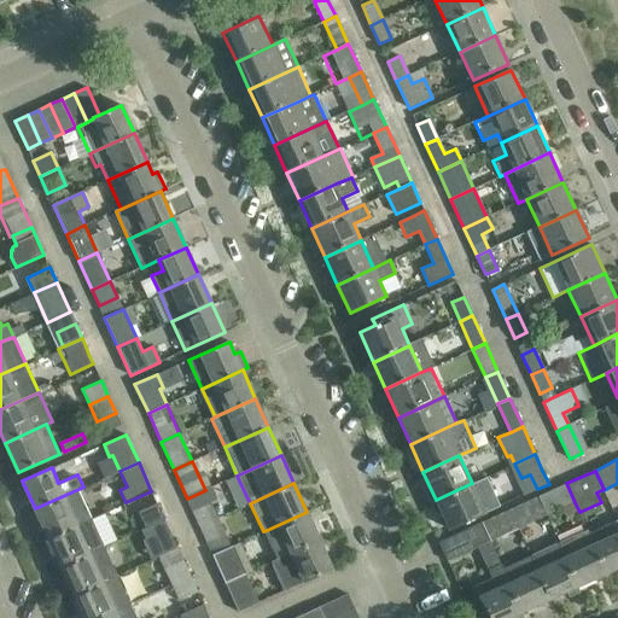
[(472,483),(436,500),(449,529),(485,513),(472,483)]
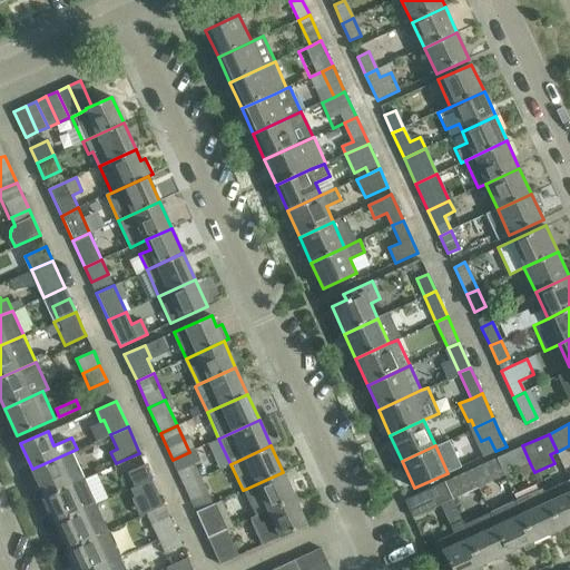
[(504,475),(530,463),(522,445),(497,458),(504,475)]
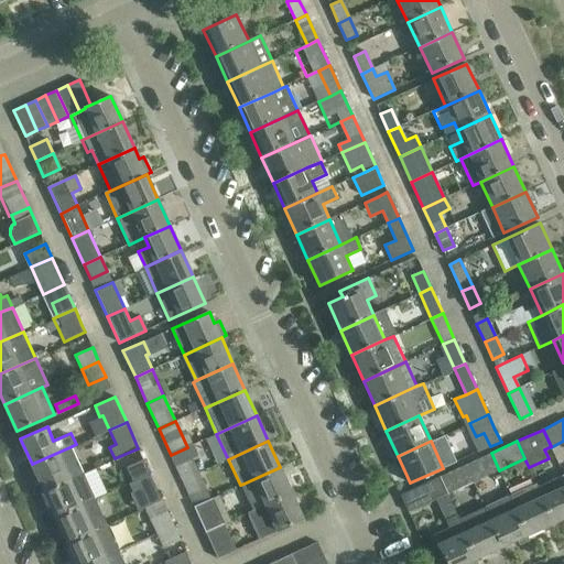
[(72,446),(32,464),(44,491),(84,473),(72,446)]
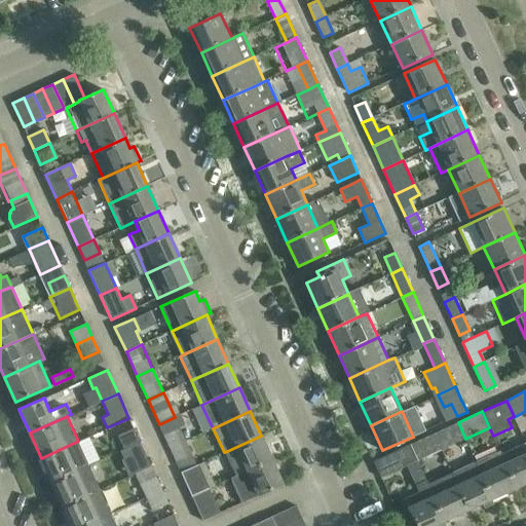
[(159,424),(170,449),(186,442),(175,417),(159,424)]
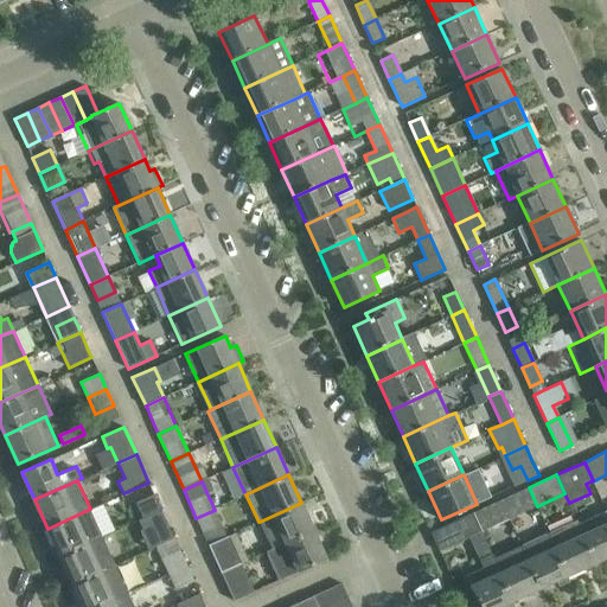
[(516,493),(502,500),(510,518),(525,511),(516,493)]
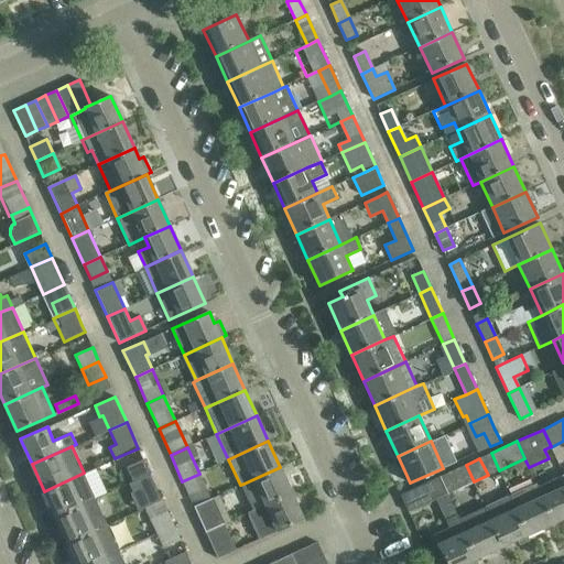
[(127,467),(133,481),(150,474),(143,459),(127,467)]
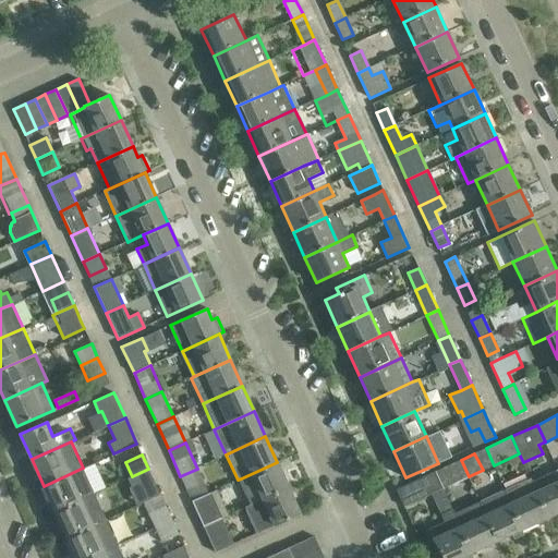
[(461,460),(435,472),(443,488),(469,476),(461,460)]
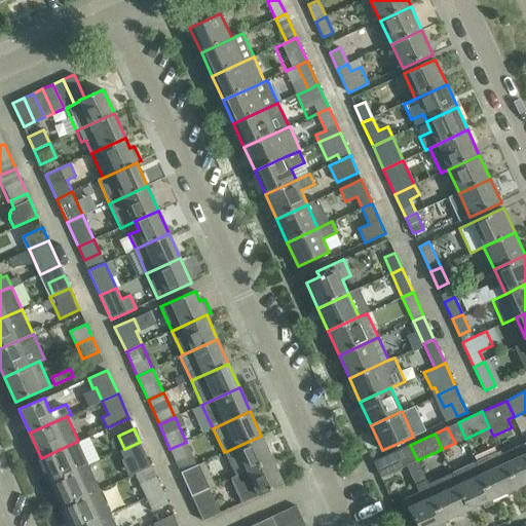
[(227,451),(237,476),(272,460),(261,436),(227,451)]
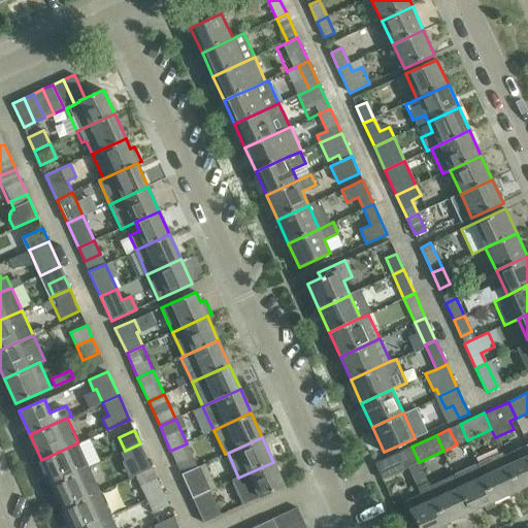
[(78,442),(41,460),(53,484),(89,467),(78,442)]
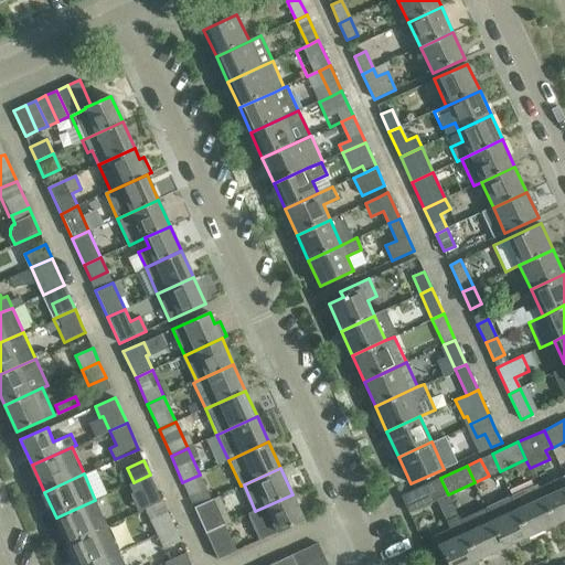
[(134,482),(145,508),(161,500),(150,475),(134,482)]
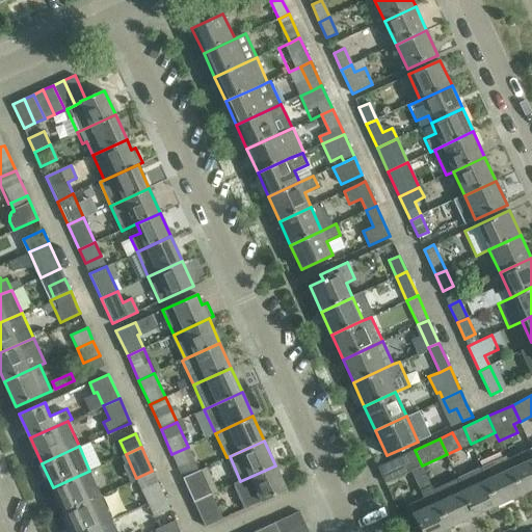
[(198,471),(188,447),(171,454),(183,478),(198,471)]
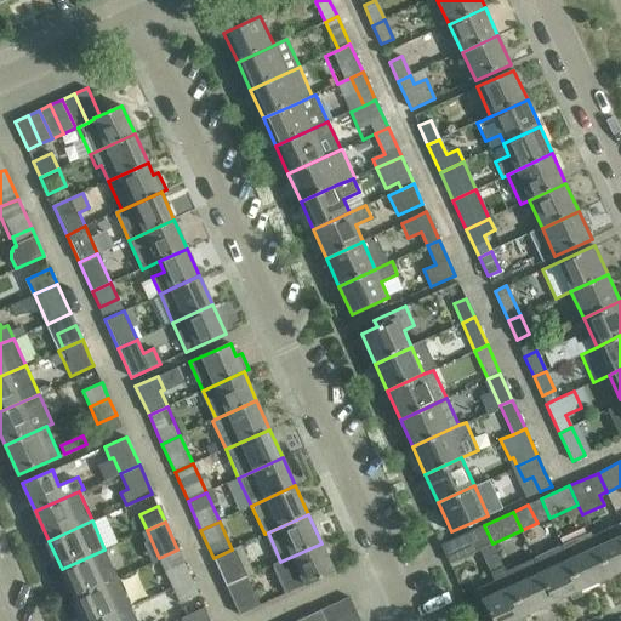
[(620,523),(592,536),(610,576),(620,570),(620,524),(620,523)]
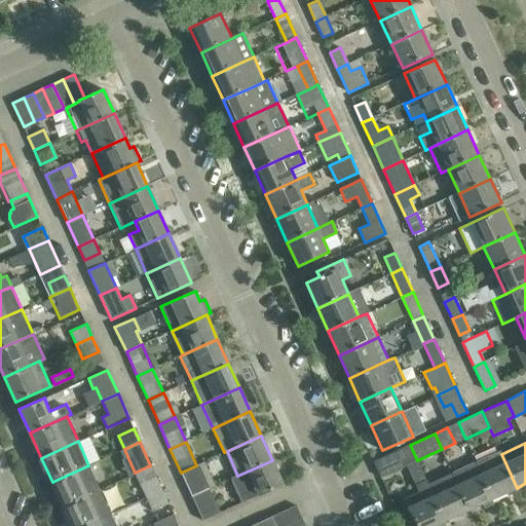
[(380,478),(417,460),(410,445),(373,461),(380,478)]
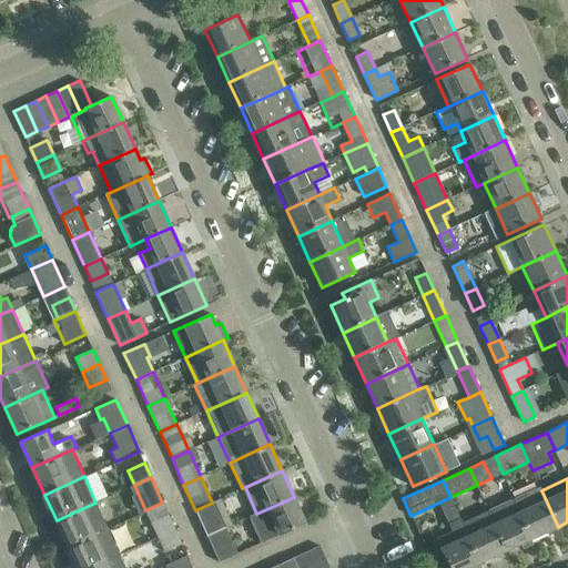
[(558,527),(541,490),(540,487),(515,499),(531,538),(558,527)]
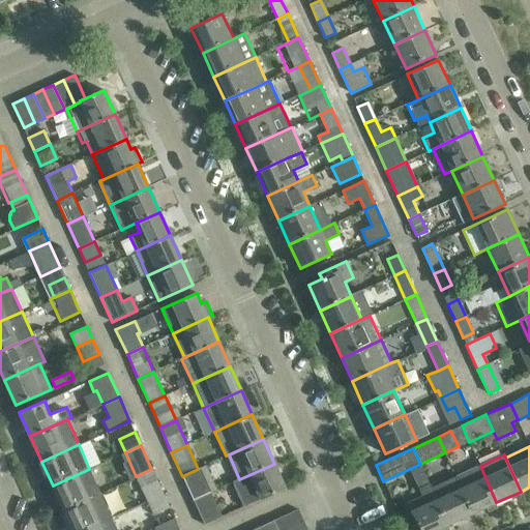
[(274,464),(239,479),(233,482),(244,506),(286,488),(274,464)]
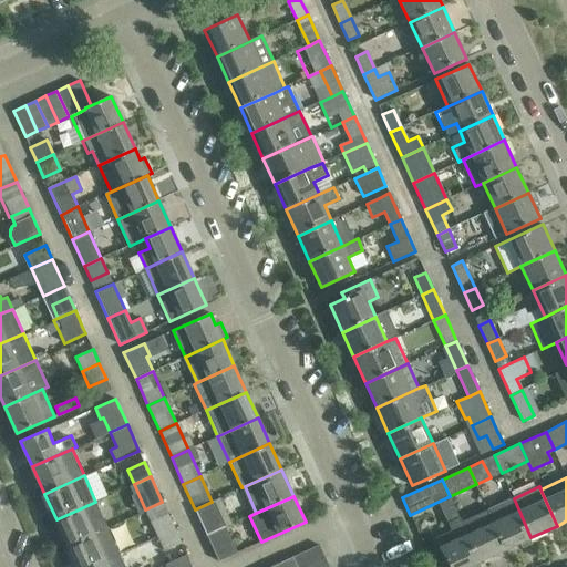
[(531,537),(514,498),(487,511),(494,523),(505,549),(531,537)]
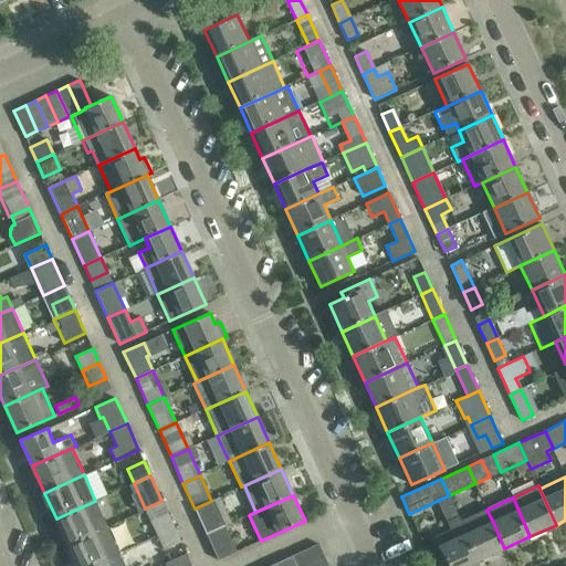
[(95,501),(56,519),(67,545),(107,526),(95,501)]
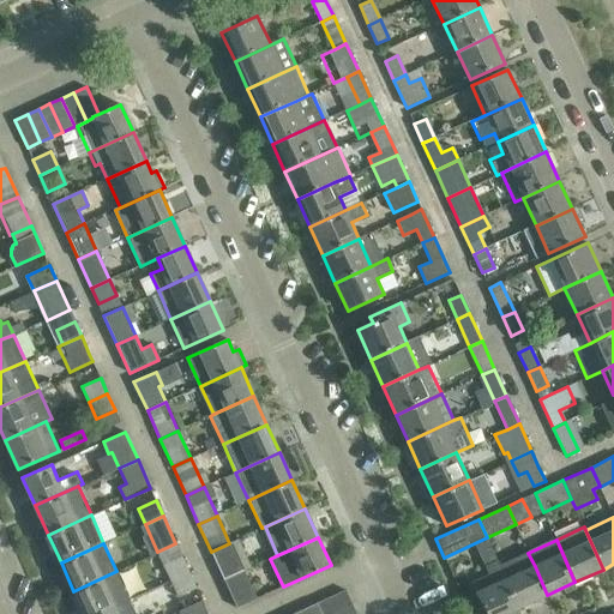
[(157,552),(170,581),(190,572),(175,543),(157,552)]
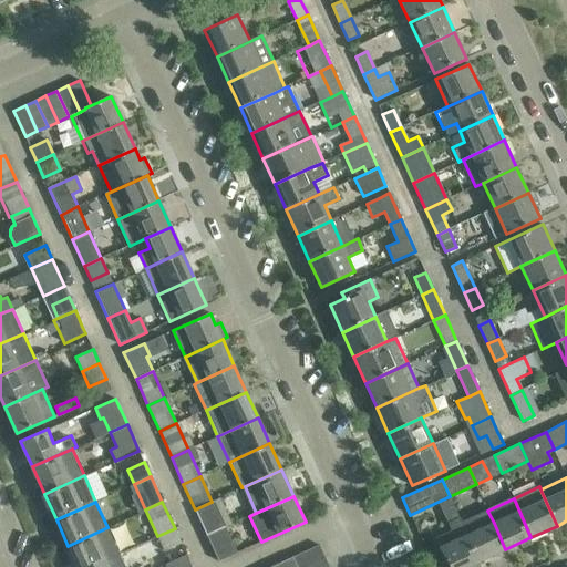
[(195,509),(207,535),(224,527),(212,502),(195,509)]
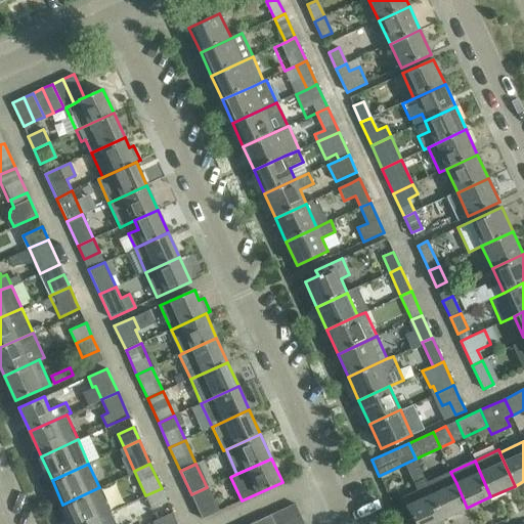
[(415,523),(433,523),(442,519),(432,494),(425,478),(413,483),(418,491),(403,497),(415,523)]
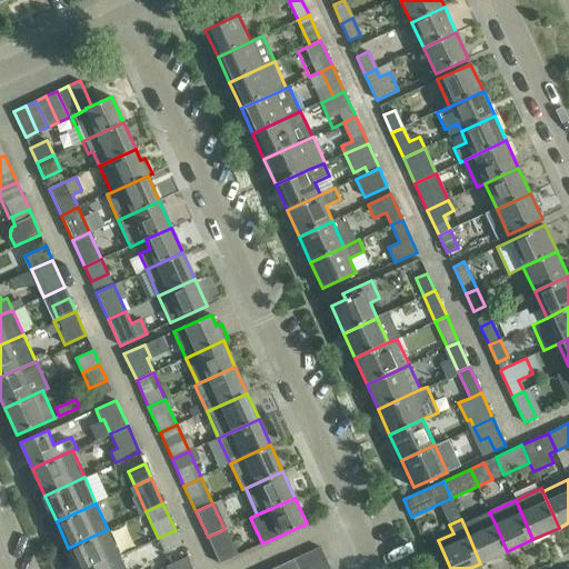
[(496,525),(469,537),(480,563),(507,551),(496,525)]
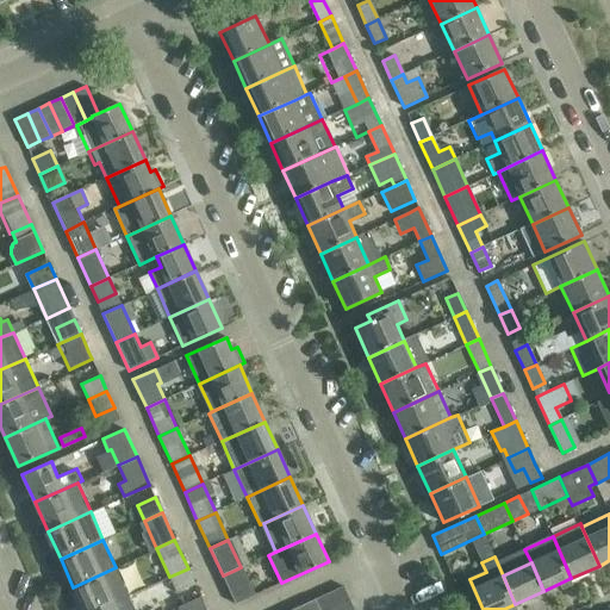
[(116,567),(73,587),(83,609),(97,609),(129,596),(116,567)]
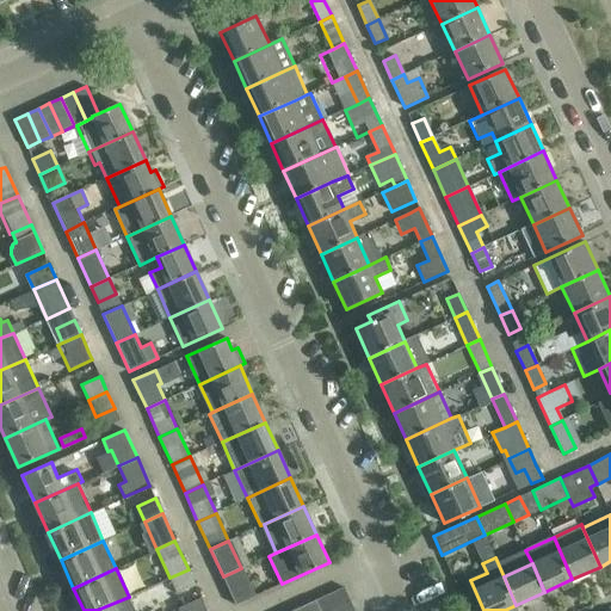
[(223,576),(235,605),(254,597),(241,568),(223,576)]
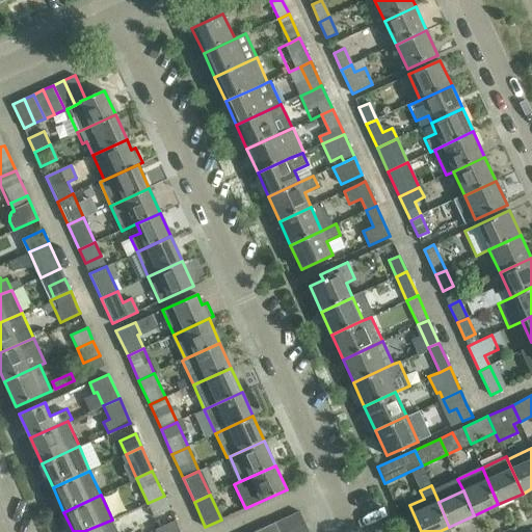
[(154,516),(170,510),(164,496),(148,503),(154,516)]
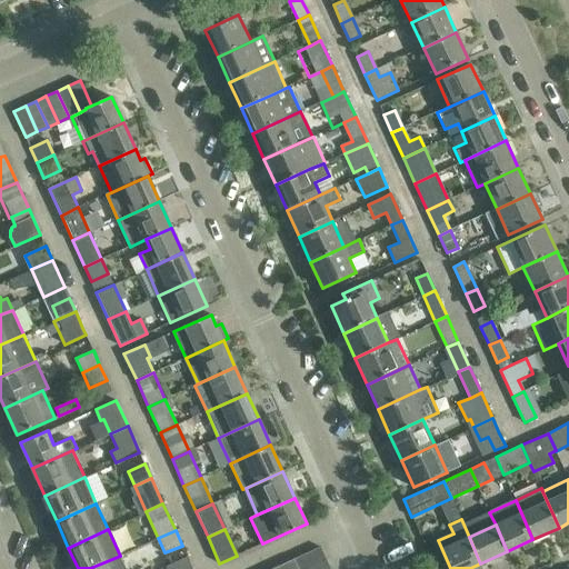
[(320,547),(296,558),(300,568),(303,568),(326,559),(320,547)]
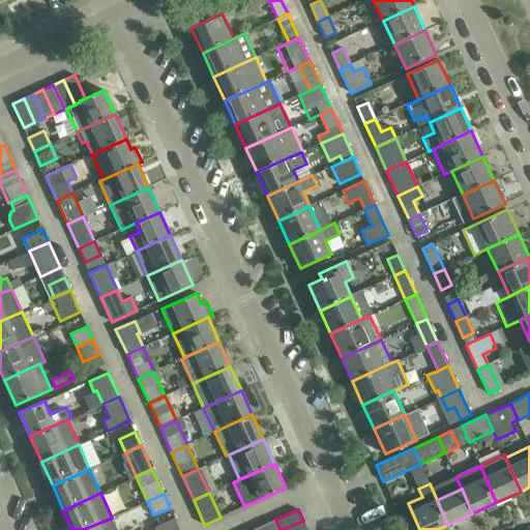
[(117,529),(112,518),(84,529),(117,529)]
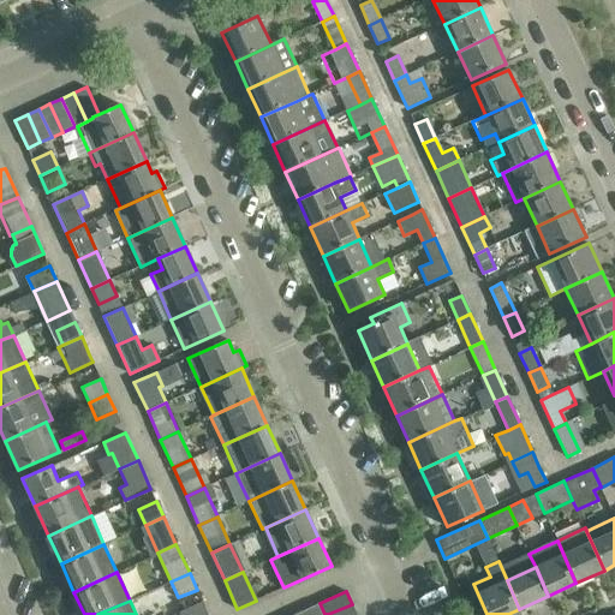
[(208,614),(202,602),(180,611),(181,614),(208,614)]
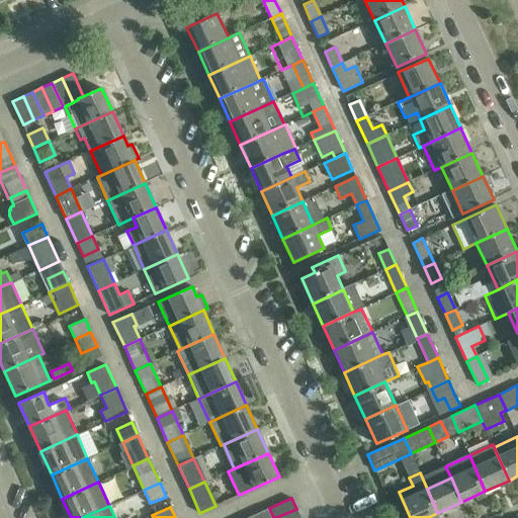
[(273,517),(269,508),(246,517),(273,517)]
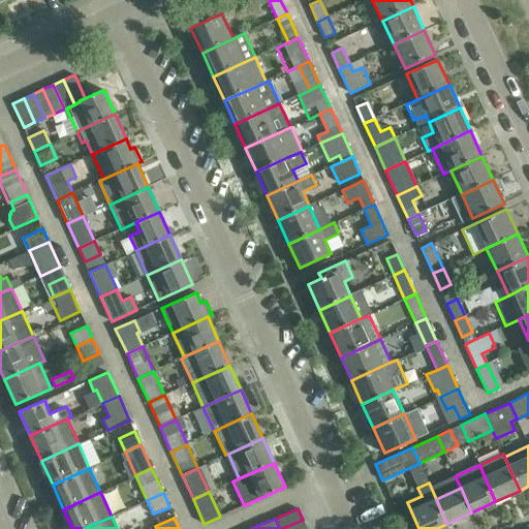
[(307,528),(303,520),(282,528),(307,528)]
